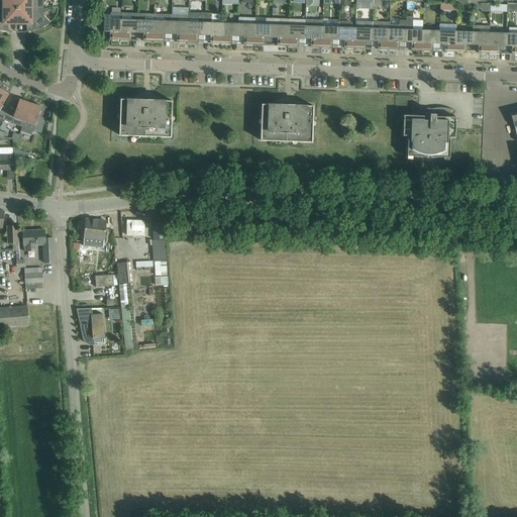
[(17,8),(0,7),(0,29),(3,31),(10,32),(10,31),(8,31),(8,23),(17,23),(17,8)]
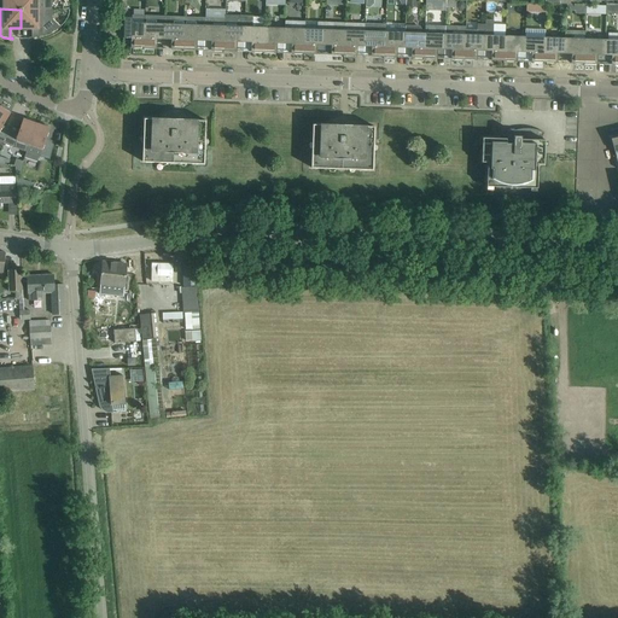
[(52,18),(52,10),(21,10),(21,28),(31,28),(31,38),(29,38),(29,39),(38,38),(46,35),(54,30),(62,25),(60,25),(59,27),(52,18)]
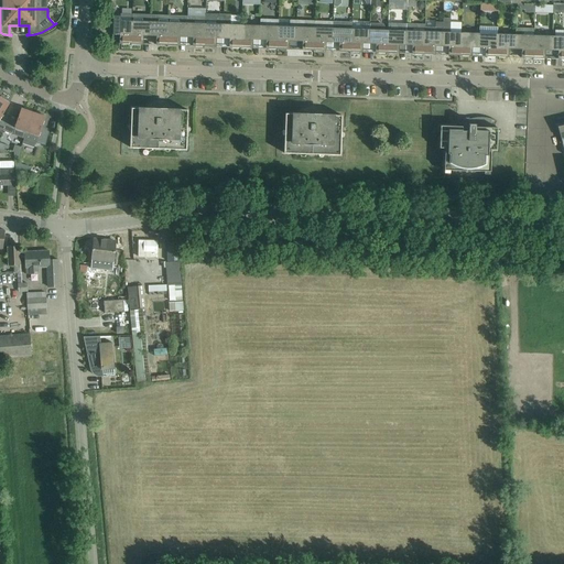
[(132,14),(132,21),(131,44),(143,44),(143,35),(150,36),(151,14),(132,14)]
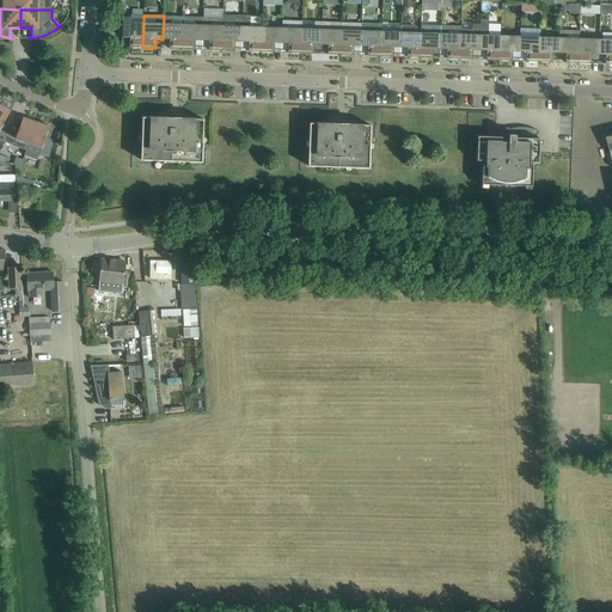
[(164,16),(163,40),(170,40),(169,49),(182,49),(183,17),(164,16)]
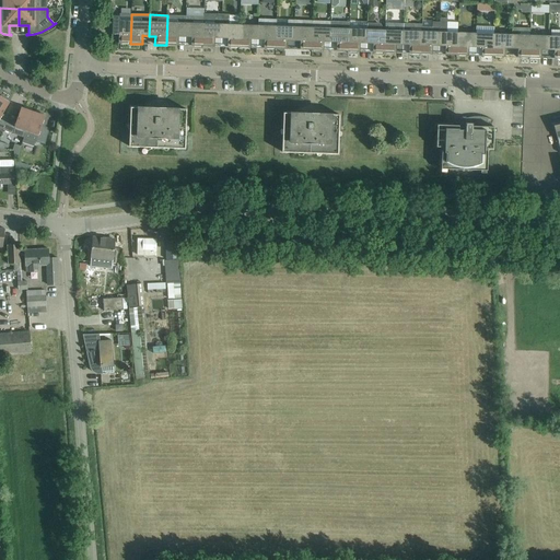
[(203,16),(202,46),(214,47),(214,38),(221,38),(222,14),(214,14),(214,16),(203,16)]
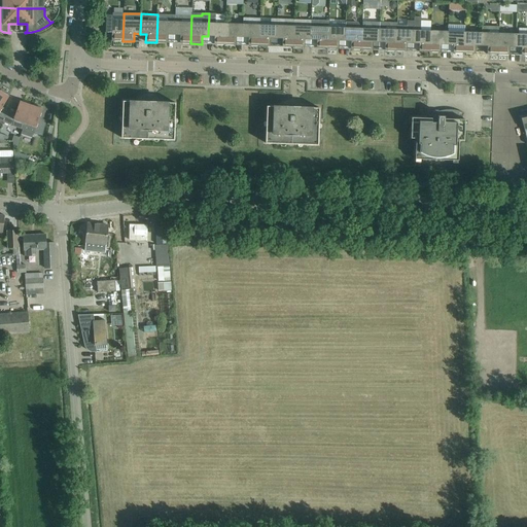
[(209,13),(208,36),(214,36),(214,44),(225,44),(225,23),(215,23),(216,13),(209,13)]
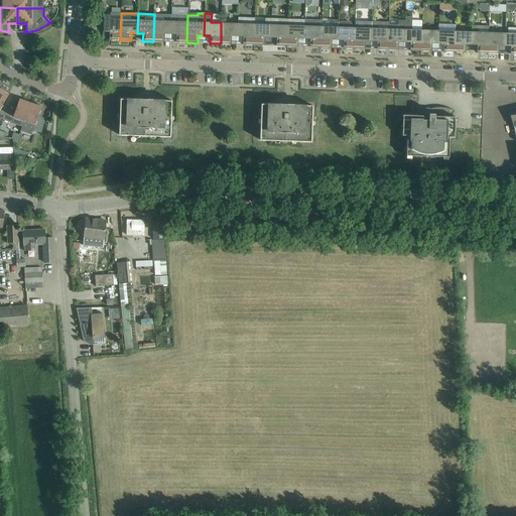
[(120,40),(121,19),(111,18),(111,15),(104,14),(103,31),(110,32),(109,40),(120,40)]
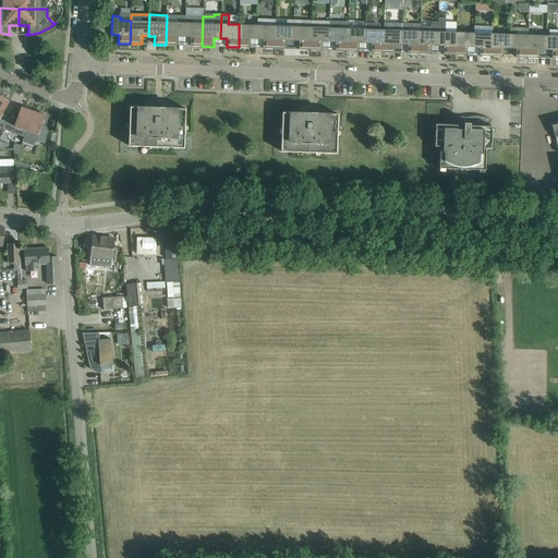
[(167,15),(166,45),(178,45),(178,37),(184,37),(185,15),(167,15)]
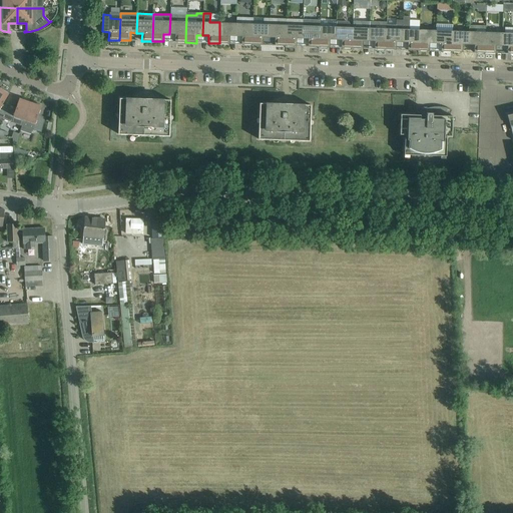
[(186,15),(170,14),(169,34),(175,34),(175,42),(185,42),(186,15)]
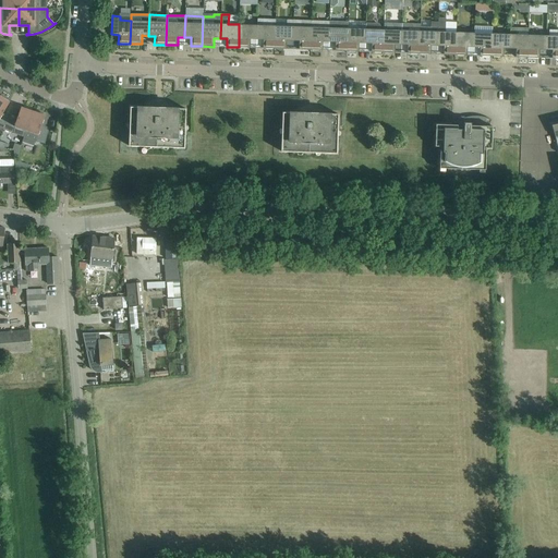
[(257,19),(257,25),(256,39),(263,39),(263,48),(275,49),(275,26),(276,20),(257,19)]
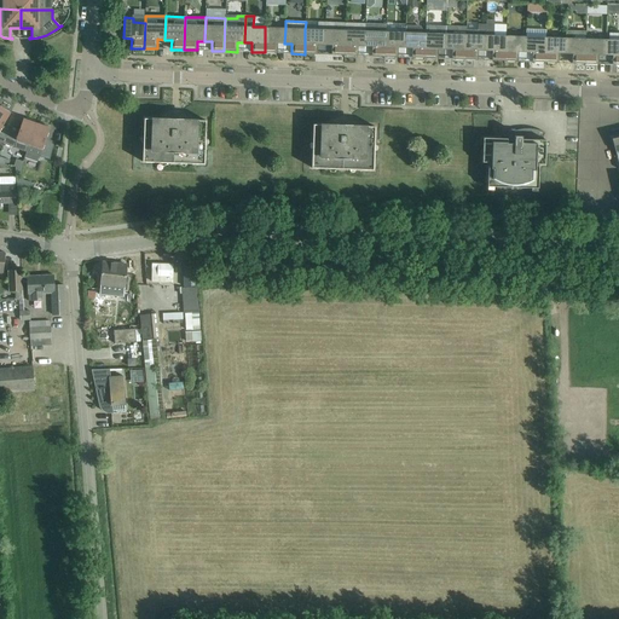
[(318,29),(305,29),(305,55),(317,55),(318,45),(325,45),(325,22),(318,22),(318,29)]
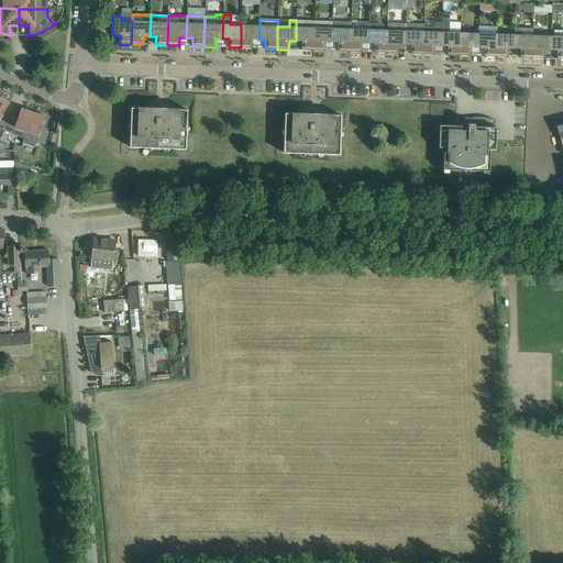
[(296,20),(296,41),(301,42),(301,50),(313,51),(315,21),(296,20)]
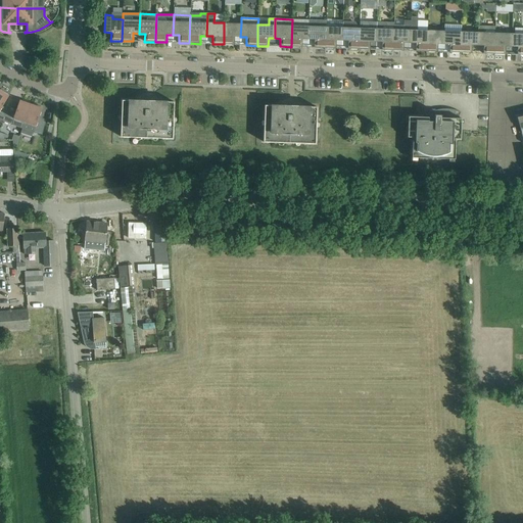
[(292,19),(291,47),(302,47),(302,39),(308,40),(308,26),(308,19),(292,19)]
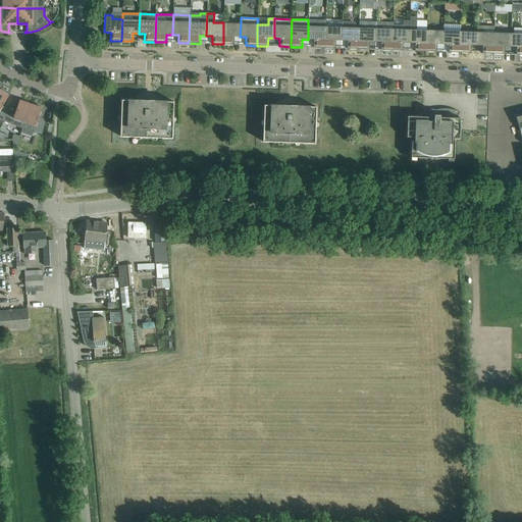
[(403,30),(393,29),(392,50),(403,51),(403,43),(409,43),(410,20),(403,20),(403,30)]
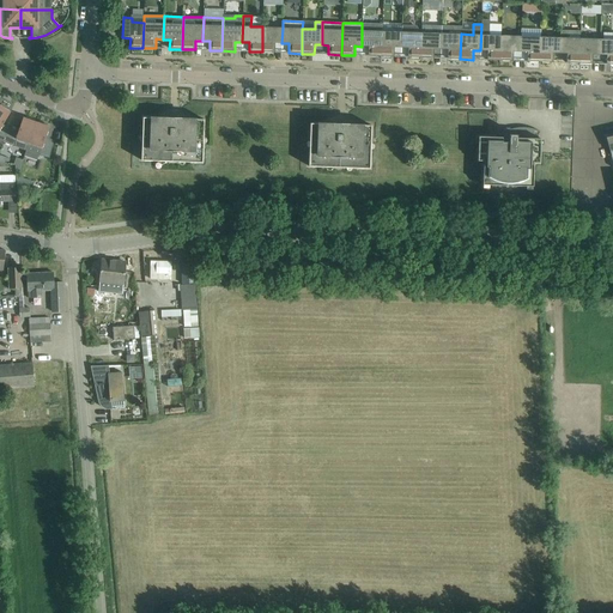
[(490,24),(481,24),(480,50),(487,50),(487,60),(501,61),(501,36),(490,35),(490,24)]
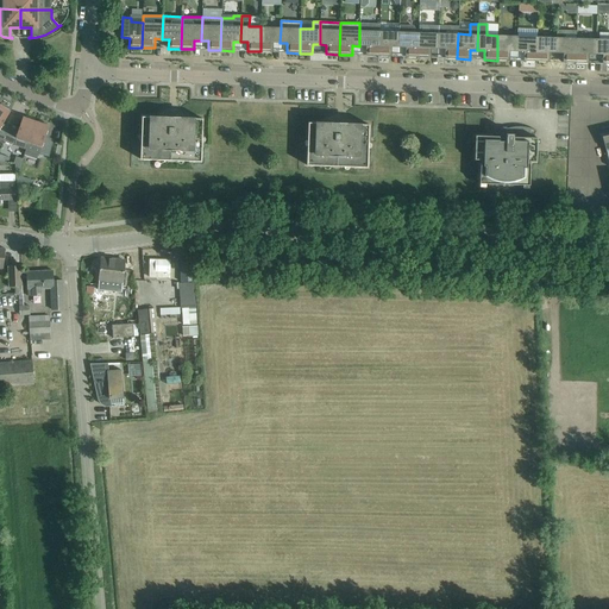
[(261,26),(261,51),(272,52),(274,43),(280,43),(281,27),(261,26)]
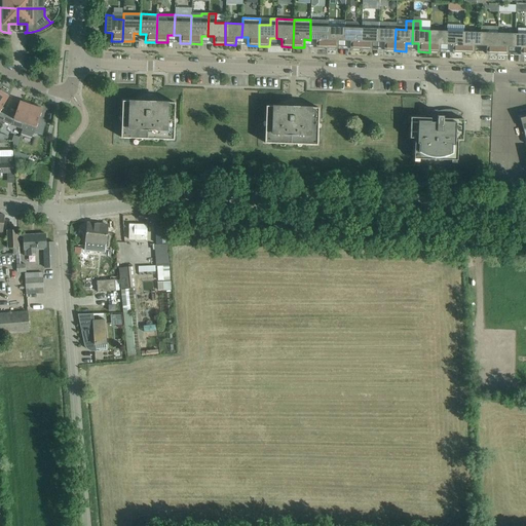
[(379,23),(379,29),(378,42),(384,42),(384,50),(395,50),(396,29),(396,23),(379,23)]
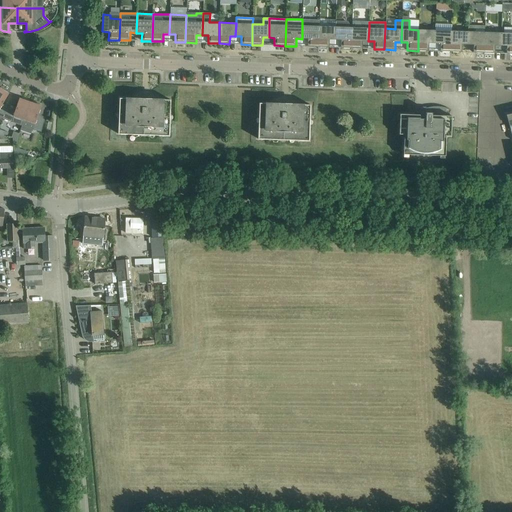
[(319,26),(302,25),(302,39),(308,39),(307,47),(318,47),(319,26)]
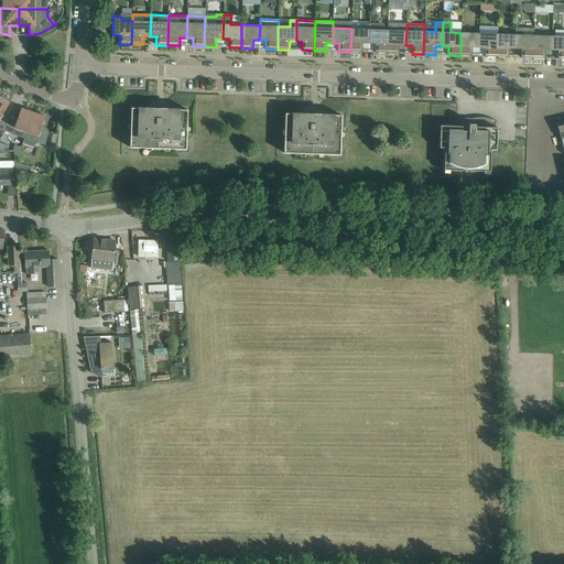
[(516,28),(516,34),(516,50),(521,50),(521,58),(533,58),(534,35),(534,29),(516,28)]
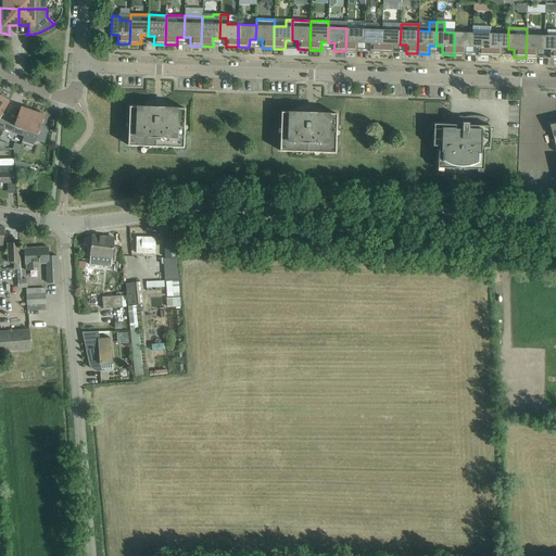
[(346,28),(345,51),(357,51),(357,43),(364,43),(364,29),(346,28)]
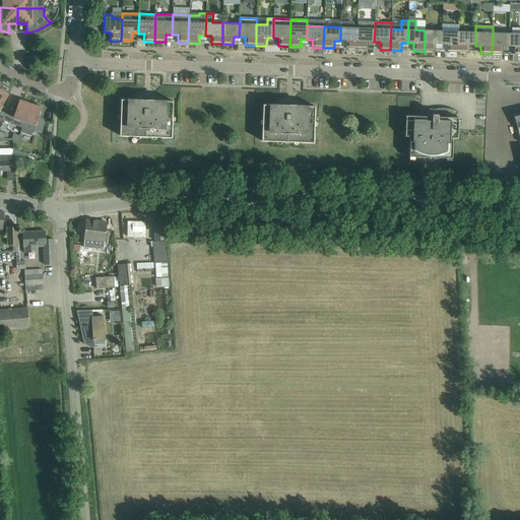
[(340,27),(340,41),(346,41),(346,49),(356,49),(358,27),(340,27)]
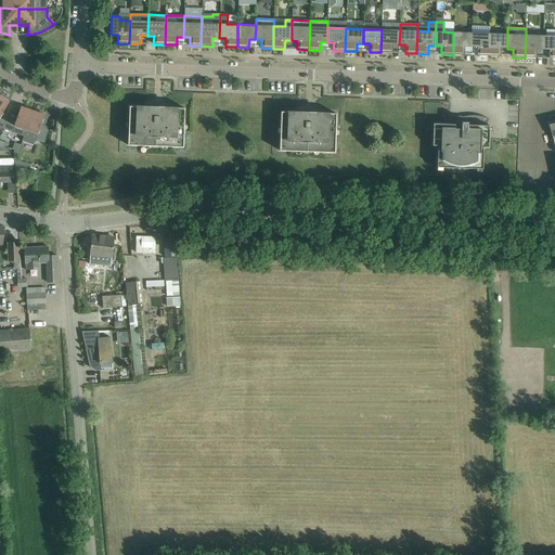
[(400,30),(382,29),(381,52),(392,52),(392,44),(399,44),(400,30)]
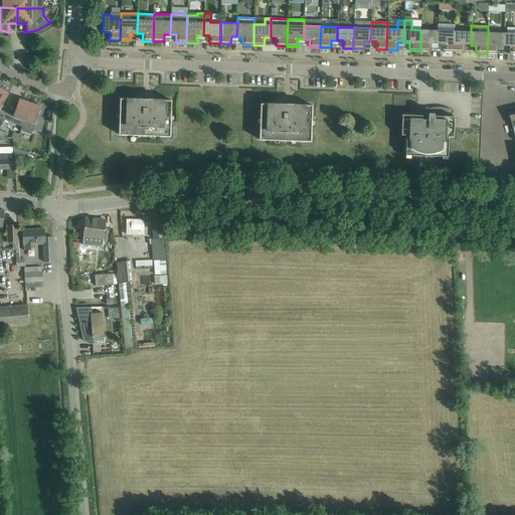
[(420,30),(420,51),(431,51),(432,43),(437,43),(438,30),(420,30)]
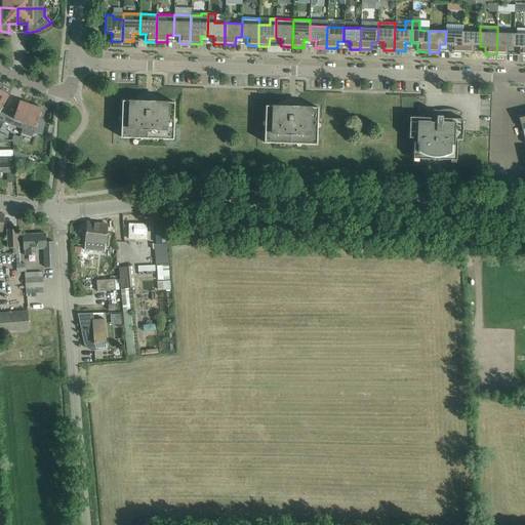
[(446,31),(445,44),(451,45),(451,52),(462,53),(462,32),(446,31)]
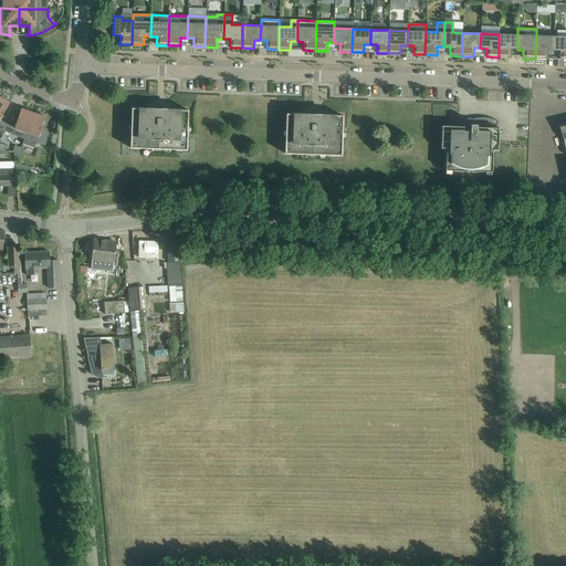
[(517,34),(499,34),(499,58),(510,58),(511,49),(517,50),(517,34)]
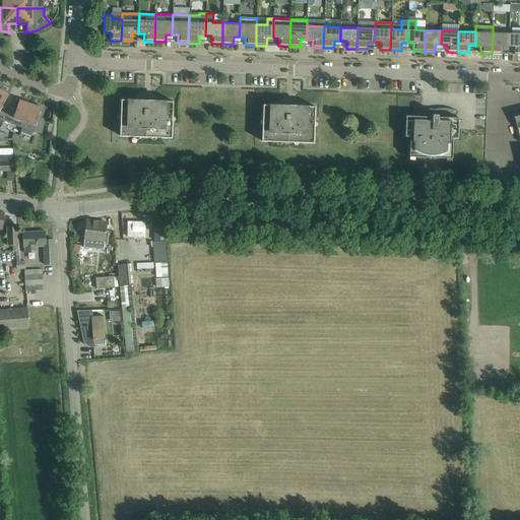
[(493,33),(492,54),(503,54),(503,47),(509,47),(509,34),(493,33)]
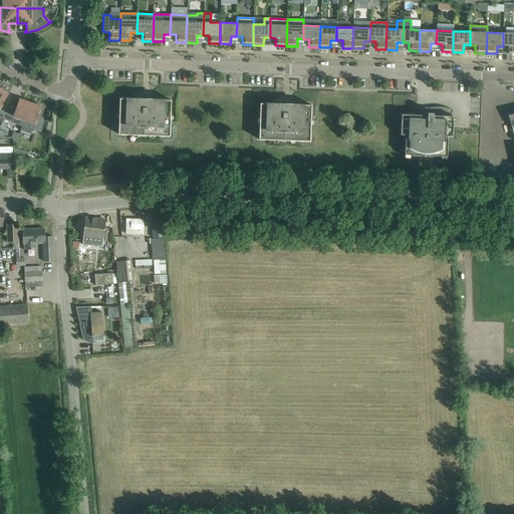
[(513,32),(503,33),(503,46),(509,46),(508,54),(513,53),(513,32)]
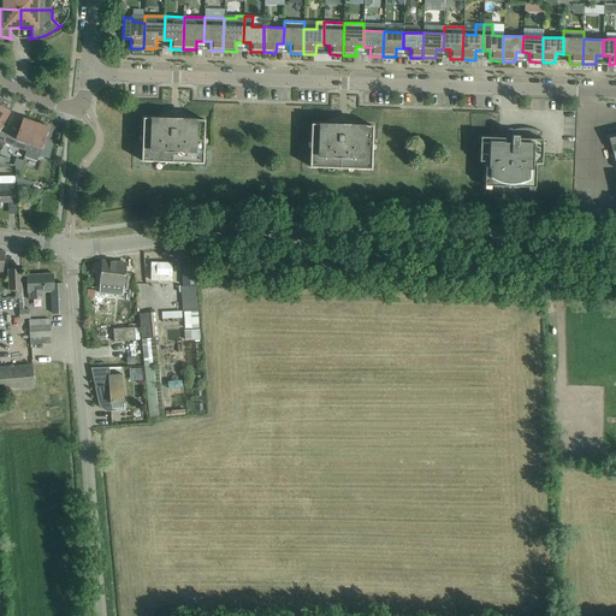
[(0,106),(0,140),(4,143),(11,129),(3,125),(10,112),(9,111),(10,110),(1,105),(0,106)]
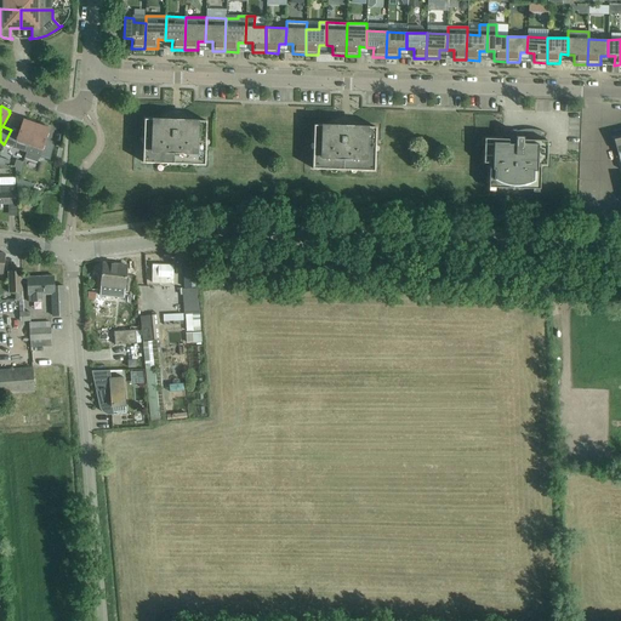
[(11,130),(4,144),(13,148),(27,153),(29,146),(36,124),(35,124),(35,121),(27,118),(26,120),(23,119),(18,134),(11,130)]
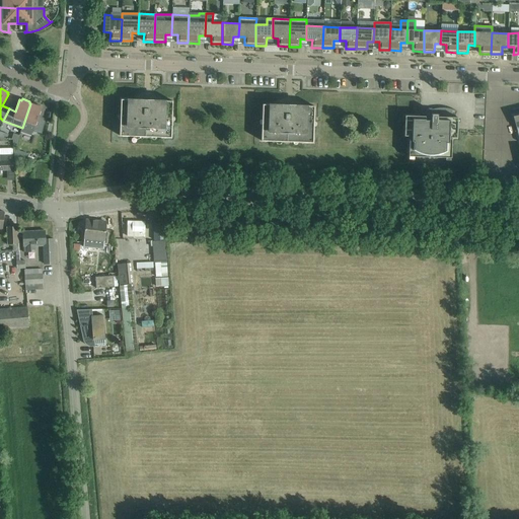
[(120,136),(134,136),(135,136),(135,133),(140,133),(140,137),(152,137),(152,134),(156,134),(156,137),(171,138),(173,101),(121,99),(121,115),(124,115),(124,120),(121,119),(120,136)]
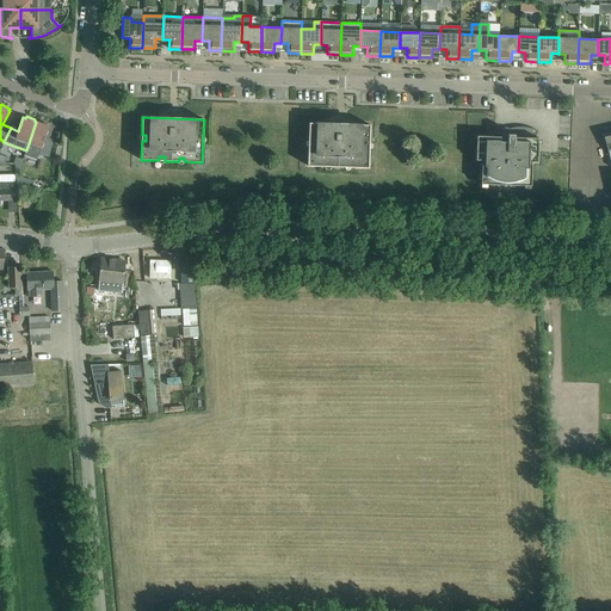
[(36,122),(29,143),(42,148),(39,155),(49,158),(53,143),(44,141),(49,127),(47,125),(48,124),(38,121),(38,123),(36,122)]
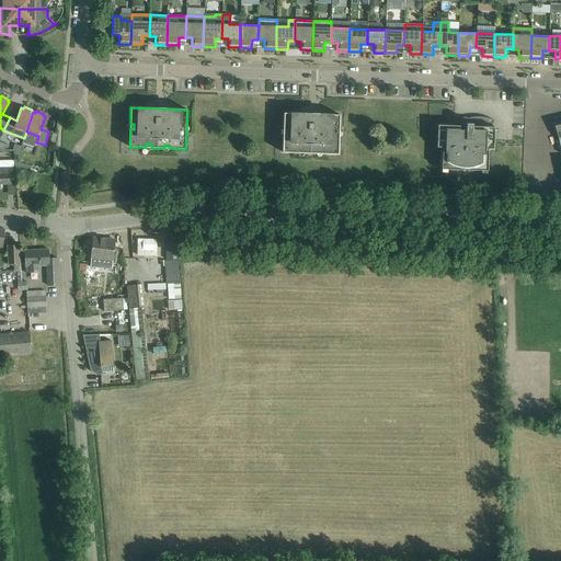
[(283,152),(298,152),(299,152),(299,149),(305,149),(304,153),(317,153),(318,150),(322,150),(322,153),(339,155),(340,115),(284,113),(284,129),(287,129),(287,135),(283,134),(283,152)]
